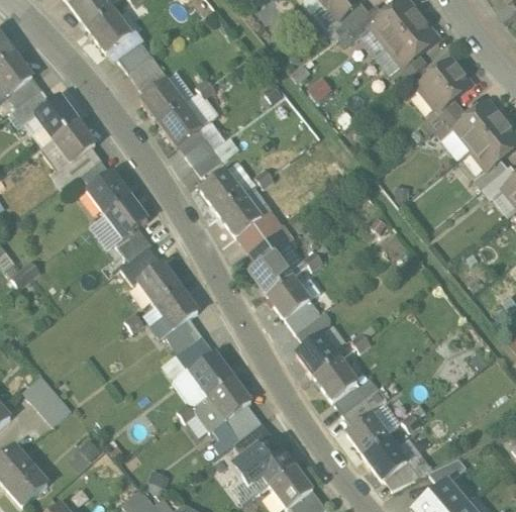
[(78,0),(70,6),(88,30),(112,12),(103,0),(78,0)]
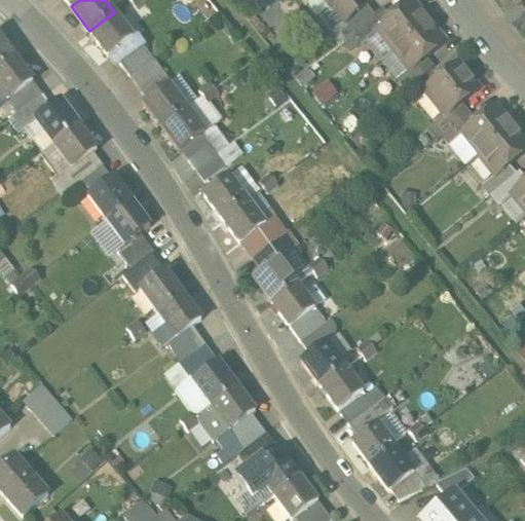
[(105,0),(114,12),(124,4),(120,0),(105,0)]
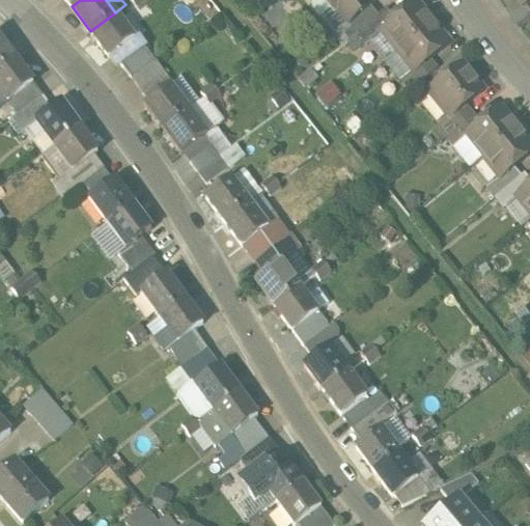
[(322,0),(316,4),(335,28),(341,24),(340,23),(347,18),(333,0),(322,0)]
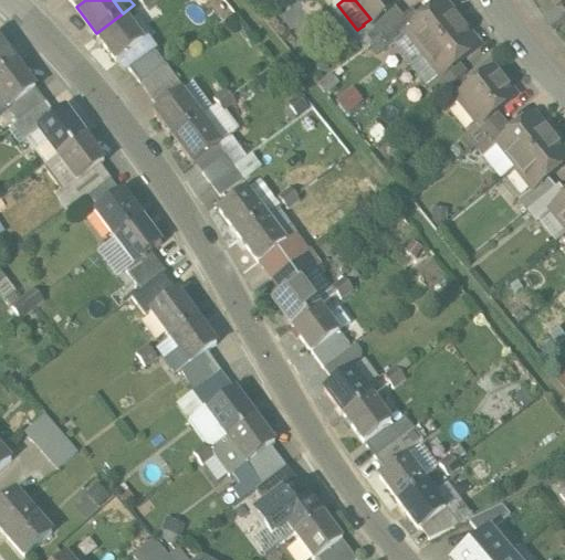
[(355,0),(370,19),(372,20),(396,0),(355,0)]
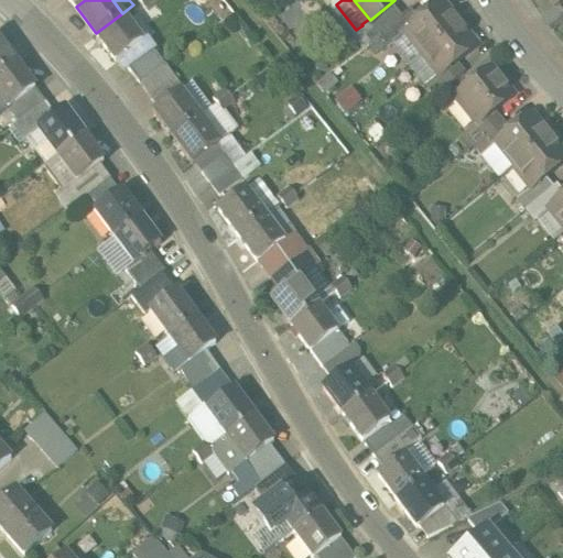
[(394,0),(370,20),(369,19),(361,24),(363,25),(370,36),(379,29),(402,10),(394,0)]
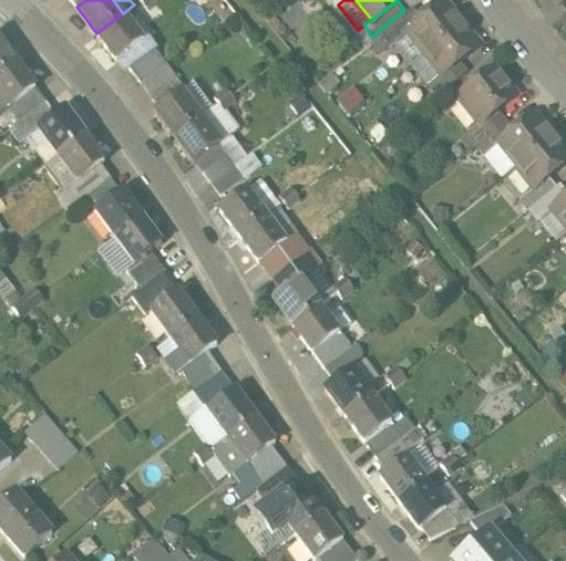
[(422,13),(407,27),(408,28),(424,49),(462,18),(448,0),(439,0),(422,13)]
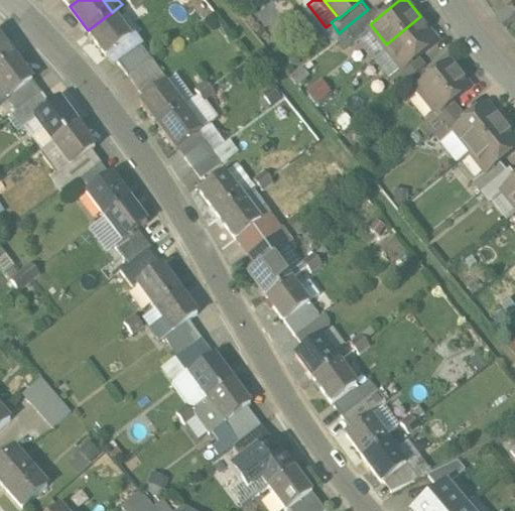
[(368,9),(347,26),(355,37),(371,25),(370,24),(384,12),(376,2),(368,9)]
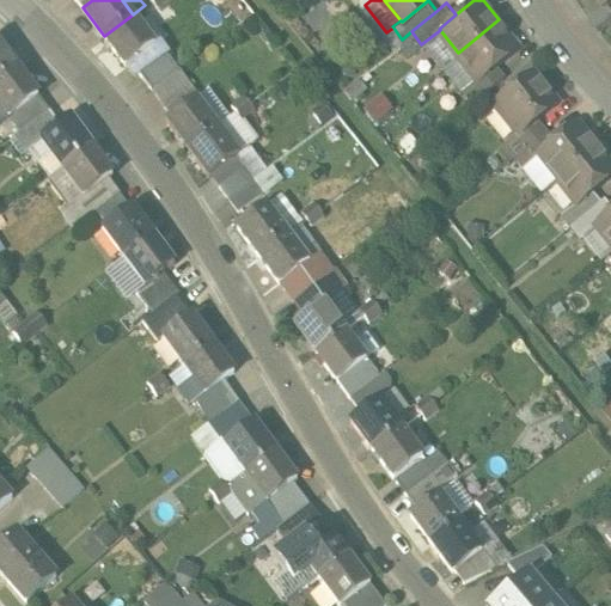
[(133,14),(104,36),(124,63),(132,59),(154,42),(133,14)]
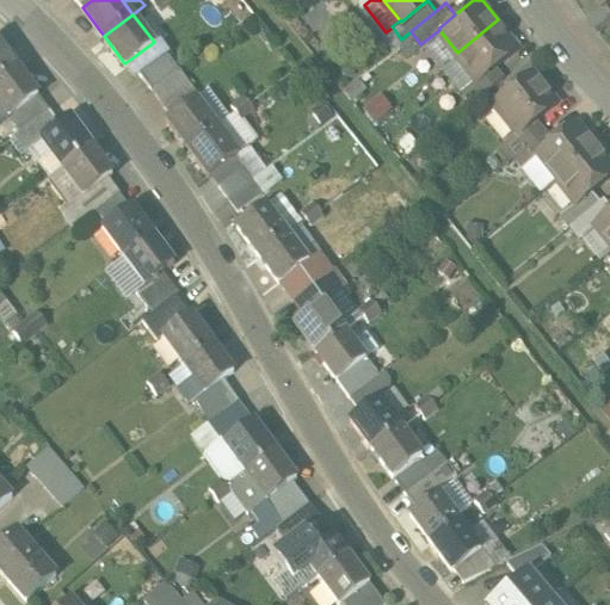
[(518,43),(498,19),(457,53),(476,75),(478,76),(494,62),(518,43)]
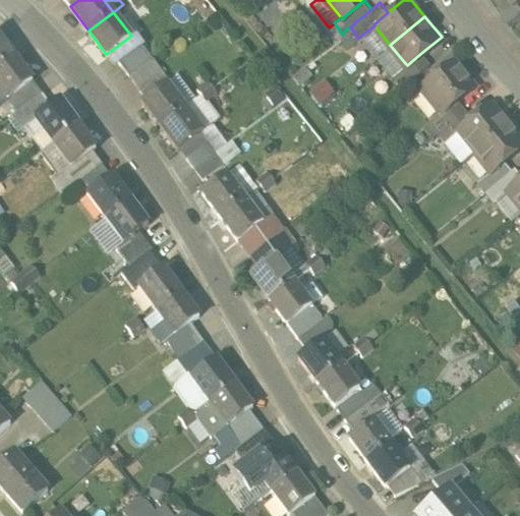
[(342,34),(335,23),(329,27),(328,29),(336,39),(342,34)]
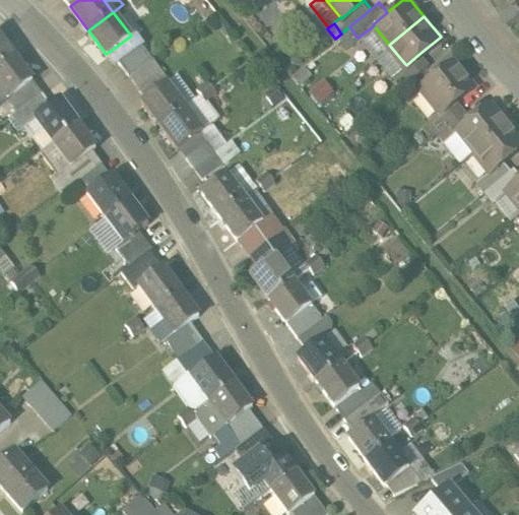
[(374,57),(389,45),(374,25),(358,38),(374,57)]
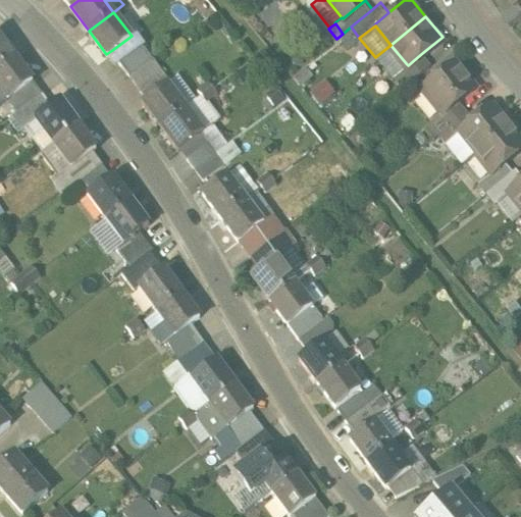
[(112,50),(119,60),(140,46),(132,36),(112,50)]
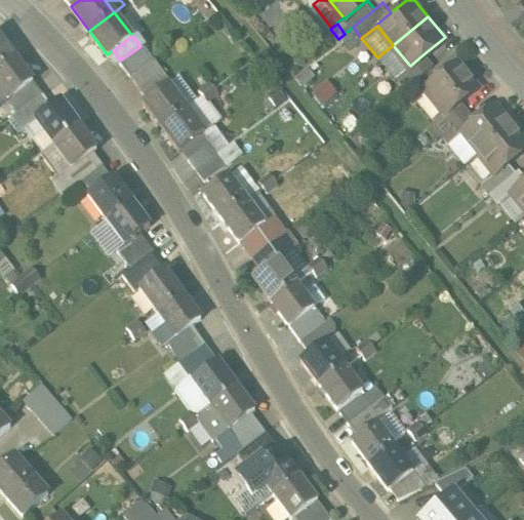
[(0,68),(14,57),(0,37),(0,68)]
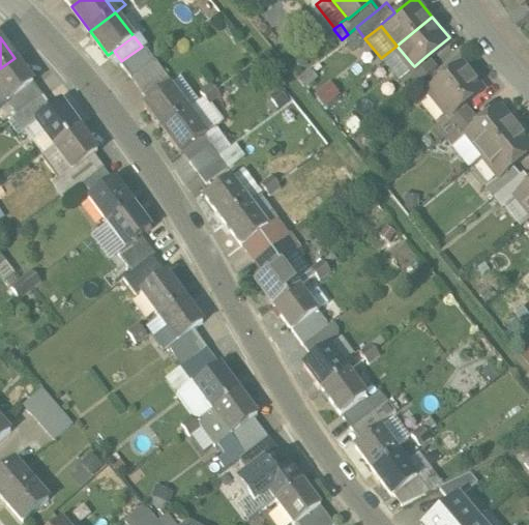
[(142,47),(121,61),(131,75),(154,58),(145,45),(142,47)]
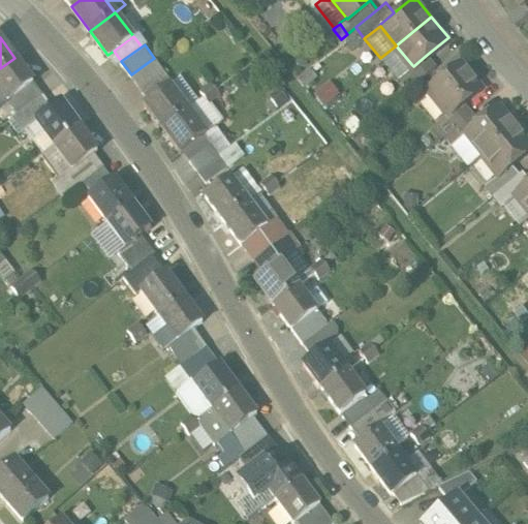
[(412,65),(401,74),(409,85),(435,64),(428,54),(413,66),(412,65)]
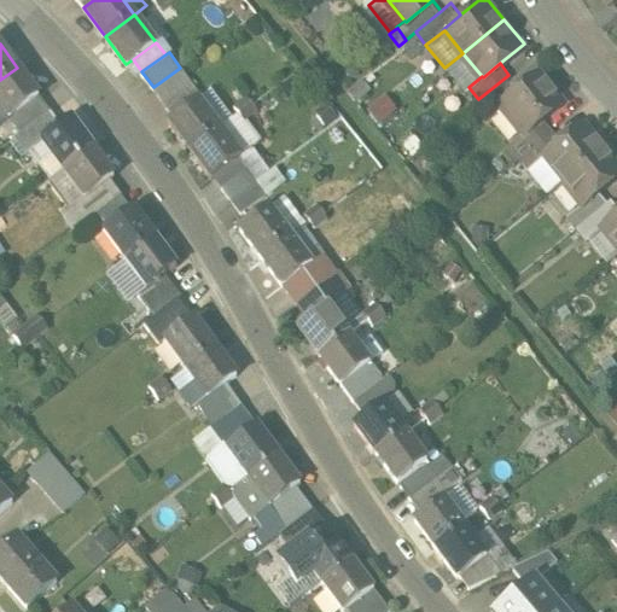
[(17,68),(0,80),(0,109),(7,120),(39,97),(17,68)]
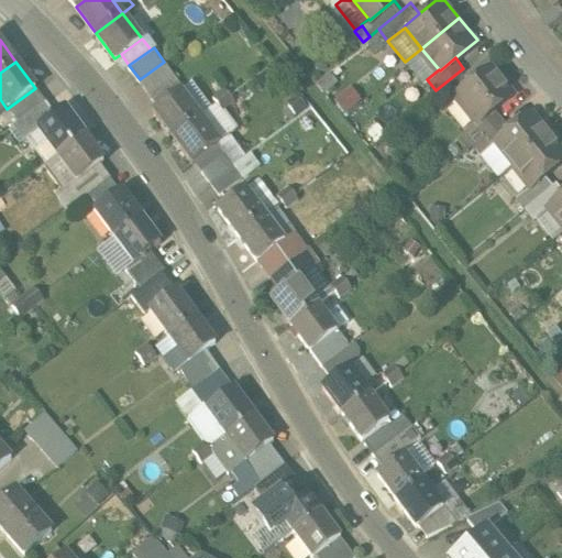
[(164,62),(140,79),(160,106),(184,88),(164,62)]
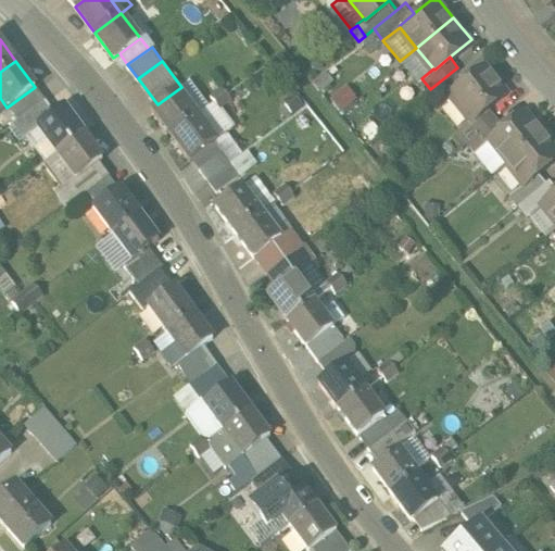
[(486,62),(450,90),(470,117),(471,117),(487,105),(507,89),(486,62)]
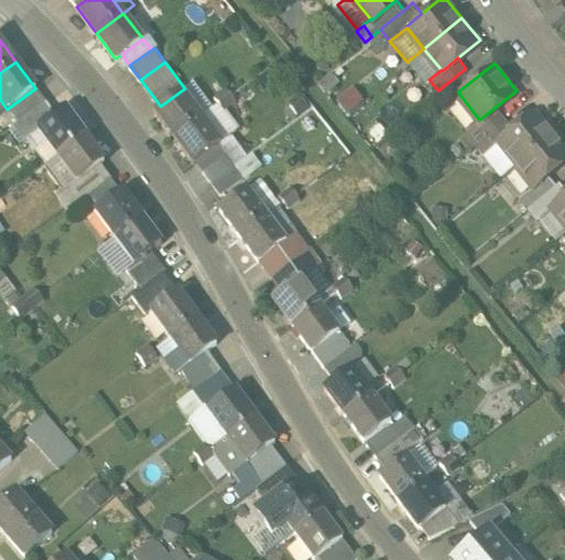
[(160,106),(155,109),(175,135),(201,116),(212,107),(194,82),(192,83),(160,106)]
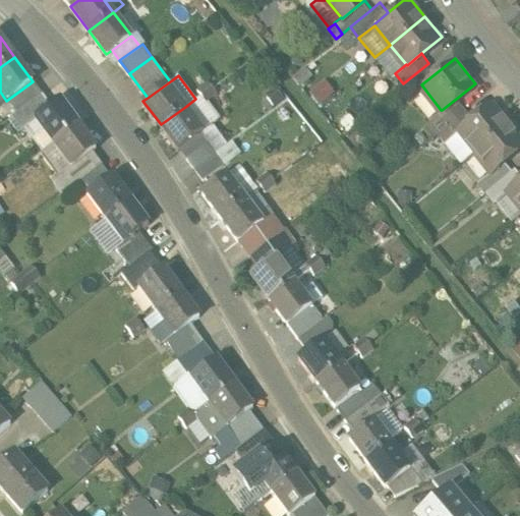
[(33,81),(6,101),(15,113),(42,94),(33,81)]
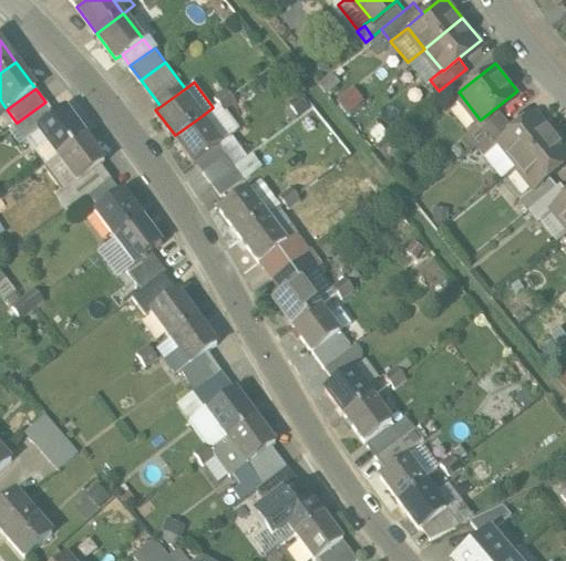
[(226,89),(215,97),(218,103),(230,94),(226,89)]
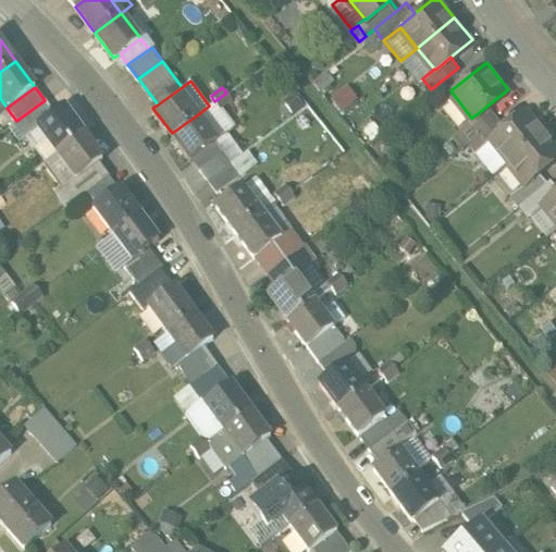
[(226,93),(214,101),(219,108),(231,100),(226,93)]
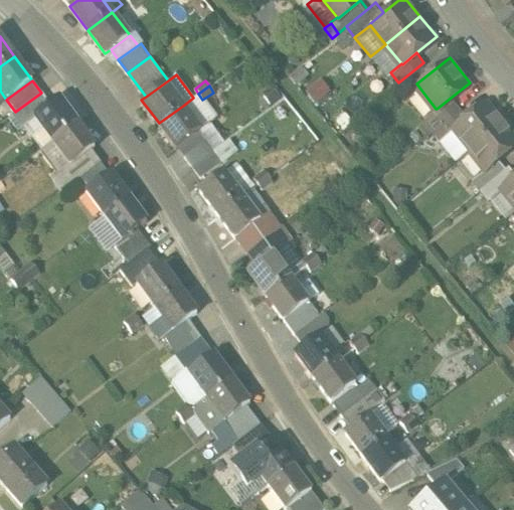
[(15,112),(12,114),(22,127),(34,119),(50,107),(41,93),(15,112)]
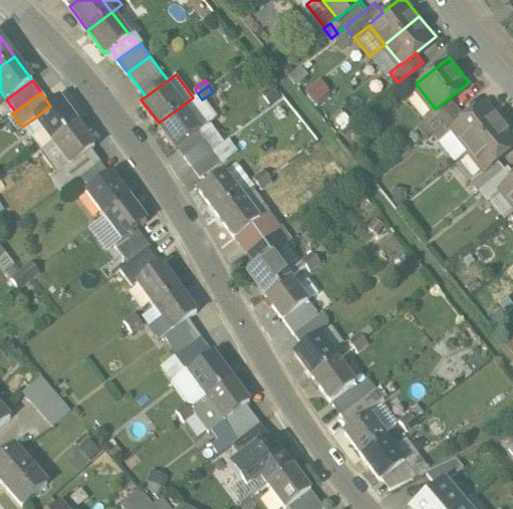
[(450,97),(436,108),(435,108),(424,116),(432,128),(457,107),(450,97)]
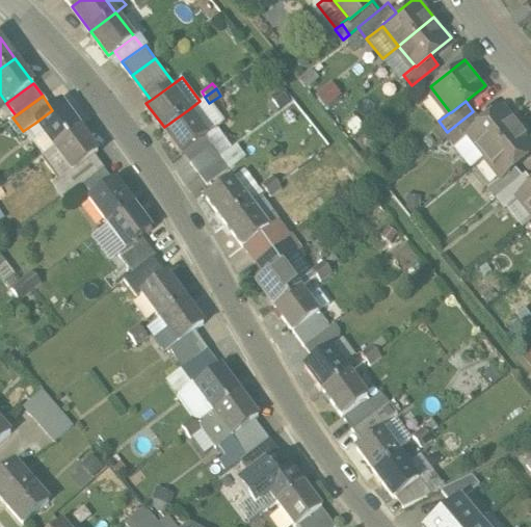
[(481,121),(467,131),(468,132),(484,153),(520,124),(503,103),(481,121)]
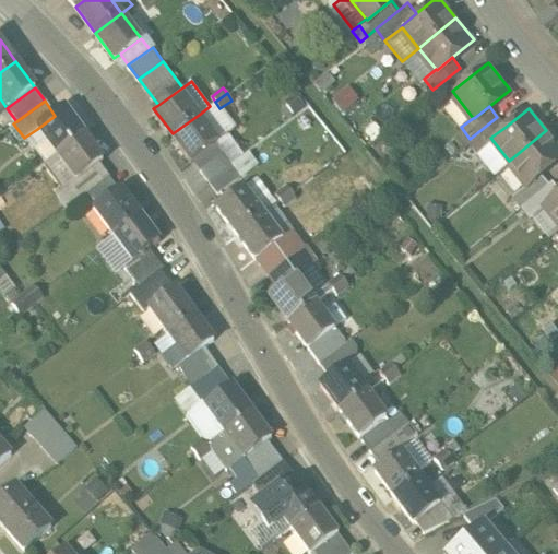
[(55,116),(37,129),(56,155),(82,136),(63,110),(55,116)]
